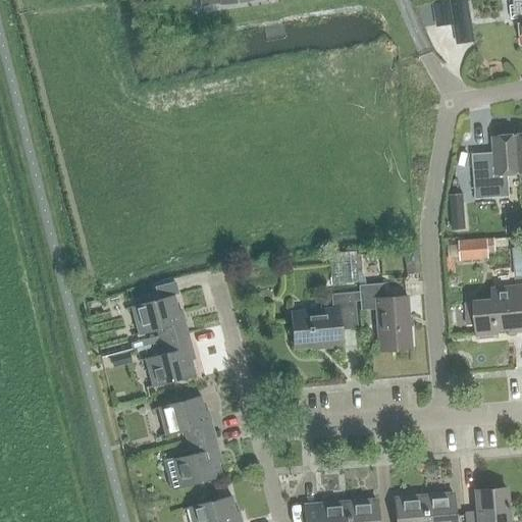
[(435,0),(431,1),(435,28),(454,24),(449,0),(435,0)]
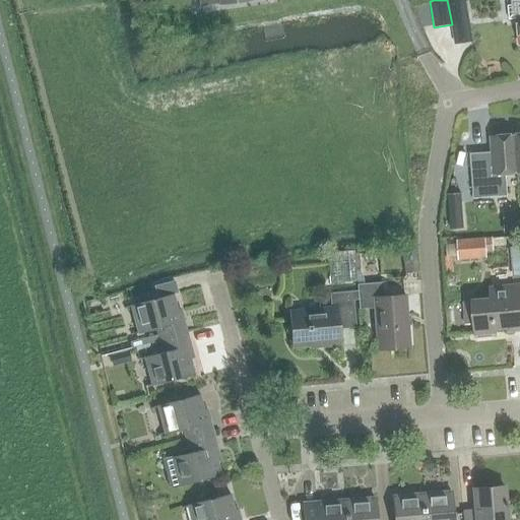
[(464,0),(447,0),(452,24),(468,21),(464,0)]
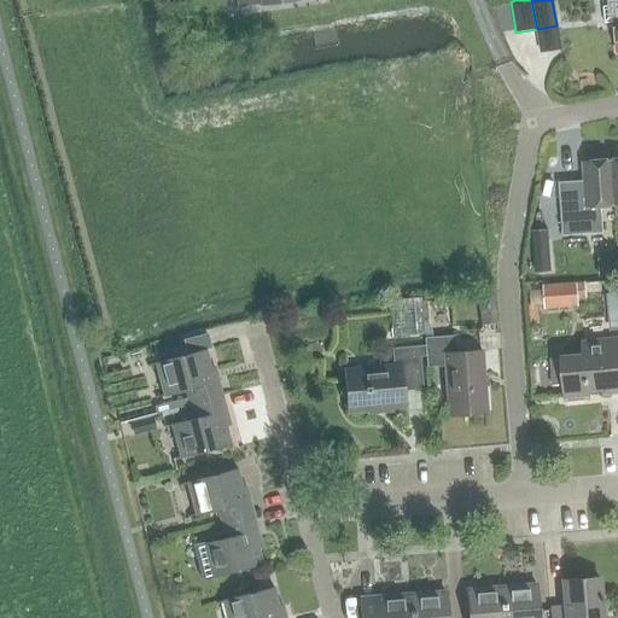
[(617,0),(611,0),(607,0),(607,6),(602,6),(604,24),(614,23),(617,52),(617,0)]
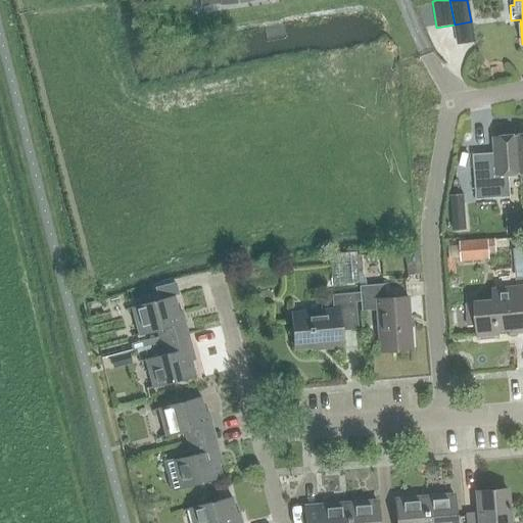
[(510,197),(508,175),(520,175),(517,135),(492,137),(494,153),(472,155),(475,199),(510,197)]
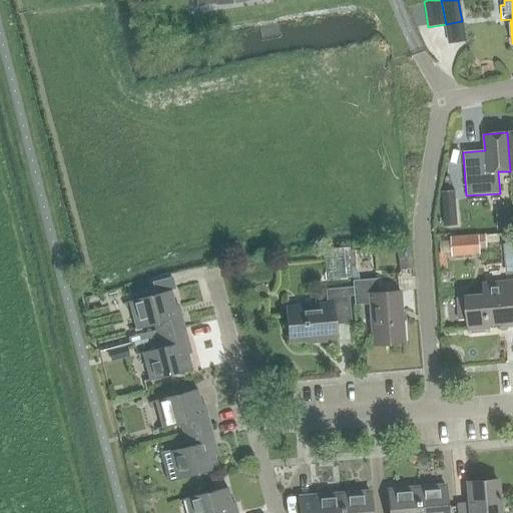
[(457,225),(454,190),(442,191),(444,226),(457,225)]
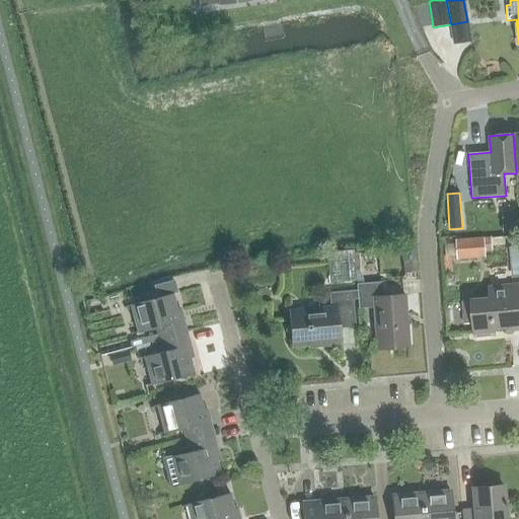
[(517,232),(517,222),(503,223),(504,233),(517,232)]
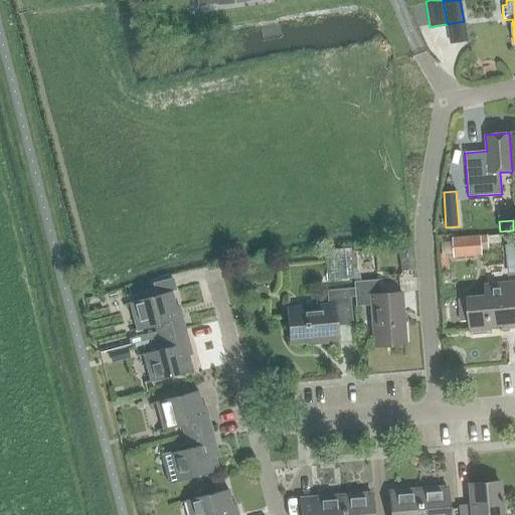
[(482,256),(481,236),(452,238),(453,259),(482,256)]
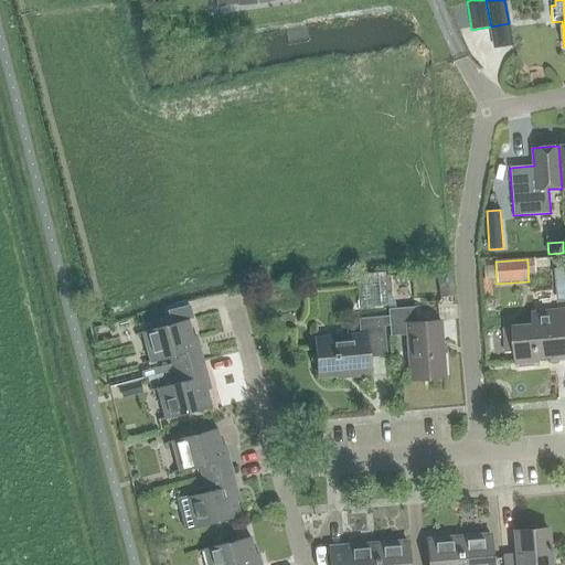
[(564,302),(564,264),(553,265),(556,304),(564,302)]
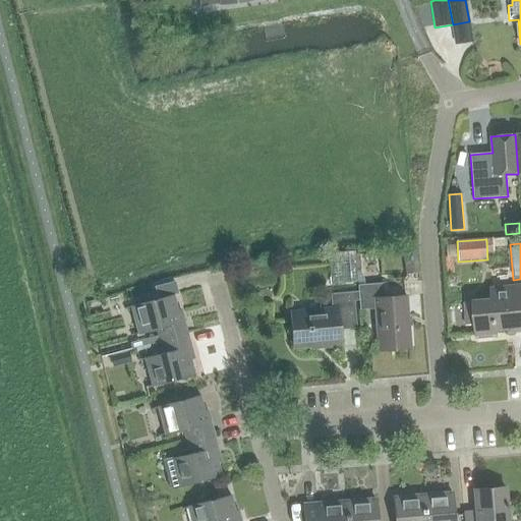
[(415,248),(404,249),(406,275),(418,274),(415,248)]
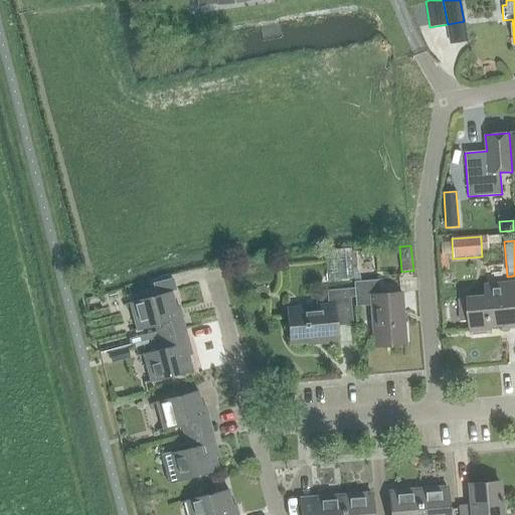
[(442,271),(449,270),(447,254),(440,255),(442,271)]
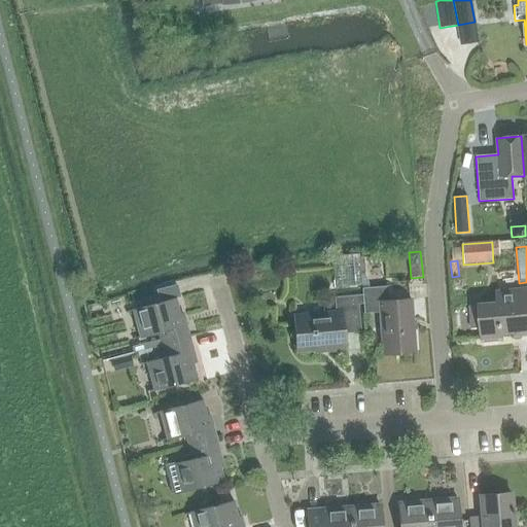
[(169,286),(155,289),(157,300),(171,296),(169,286)]
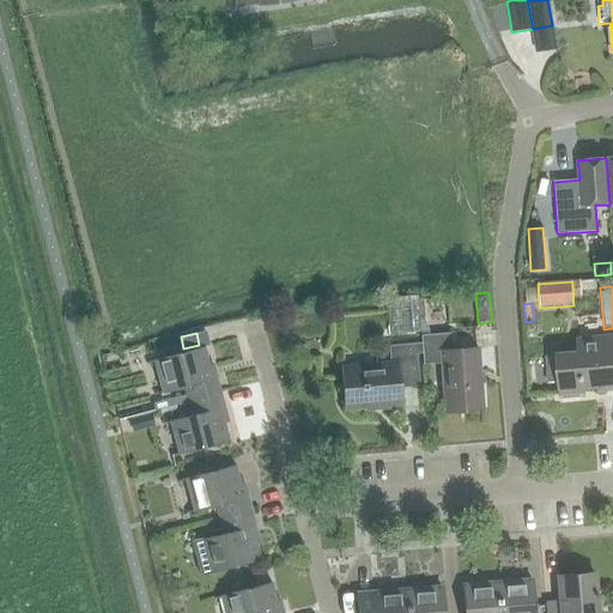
[(444,412),(483,410),(478,349),(453,351),(450,334),(420,337),(423,364),(441,363),(444,412)]
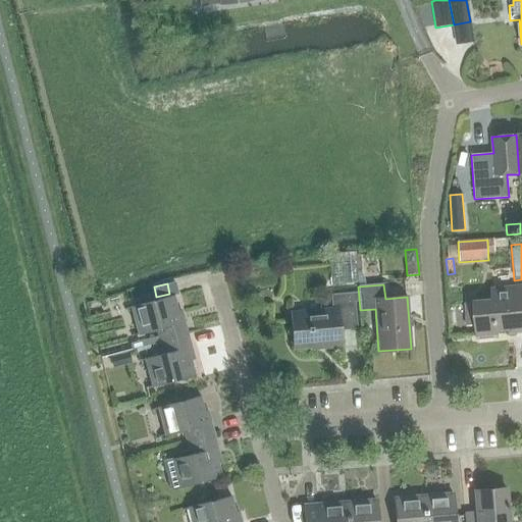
[(497,333),(521,331),(521,285),(491,289),(492,301),(474,302),(477,338),(498,336),(497,333)]
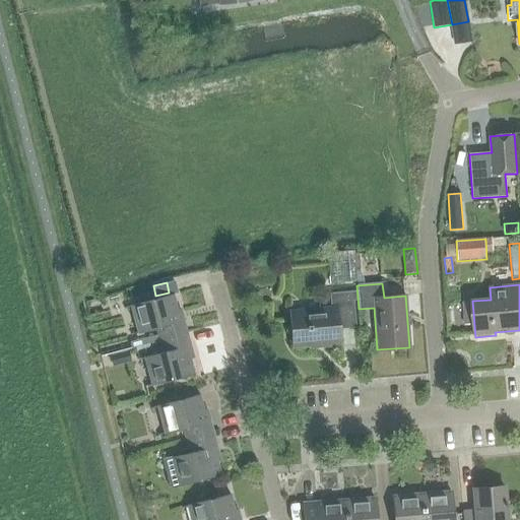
[(355,328),(352,291),(329,294),(330,309),(289,312),(293,346),(309,345),(310,348),(329,346),(328,343),(339,342),(338,329),(355,328)]
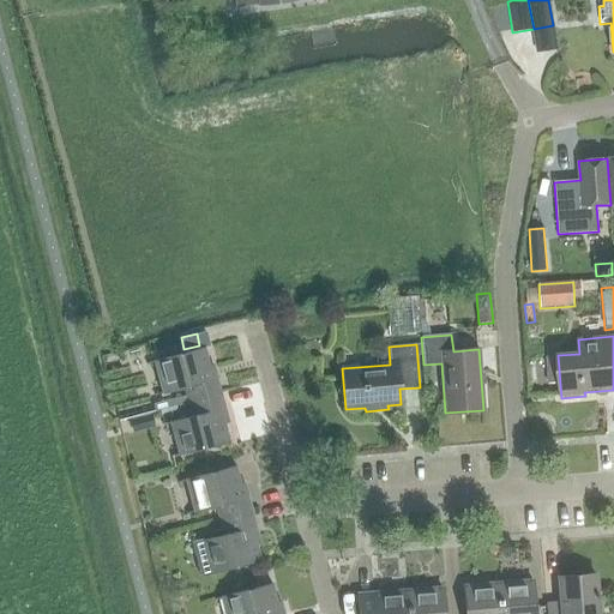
[(204,348),(152,361),(161,393),(184,387),(187,402),(220,393),(216,378),(212,379),(204,348)]
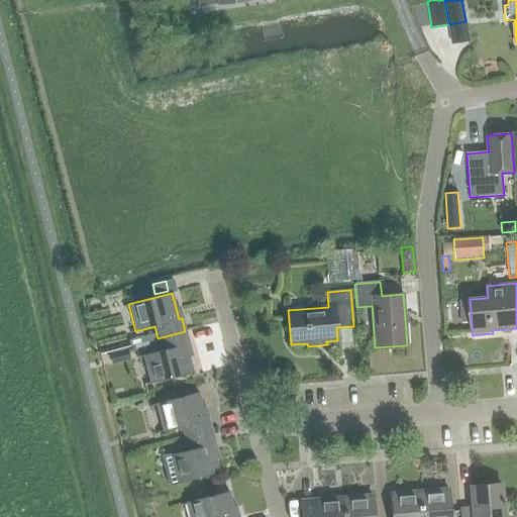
[(161,350),(142,355),(149,383),(193,372),(186,345),(189,344),(185,331),(158,338),(161,350)]
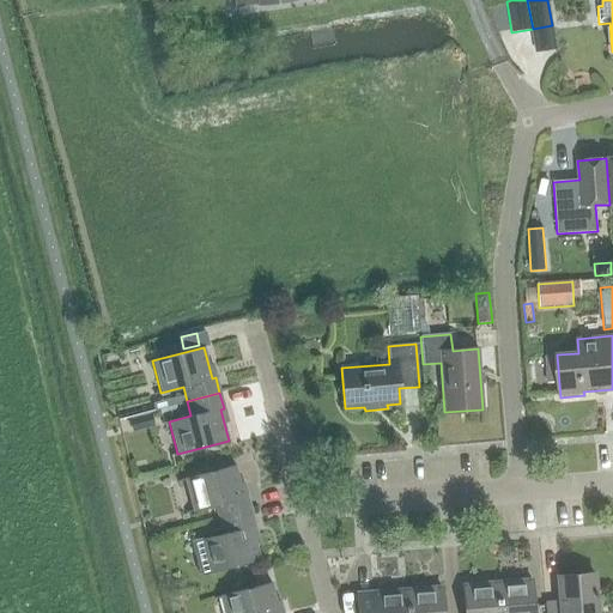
[(133,431),(153,426),(150,413),(129,419),(133,431)]
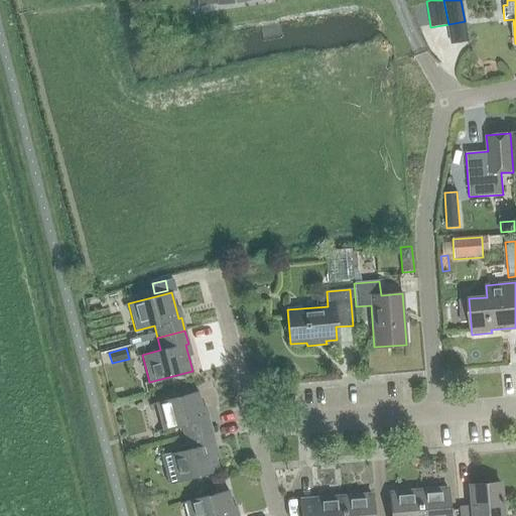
[(198,392),(154,403),(161,430),(180,425),(183,437),(212,430),(208,417),(205,418),(198,392)]
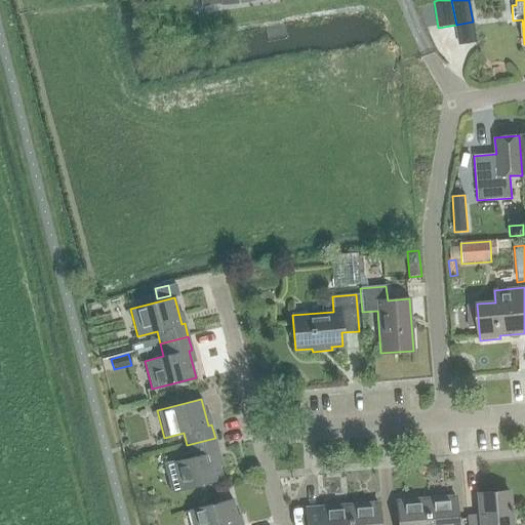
[(191,457),(171,462),(178,490),(223,479),(215,452),(218,451),(215,438),(187,445),(191,457)]
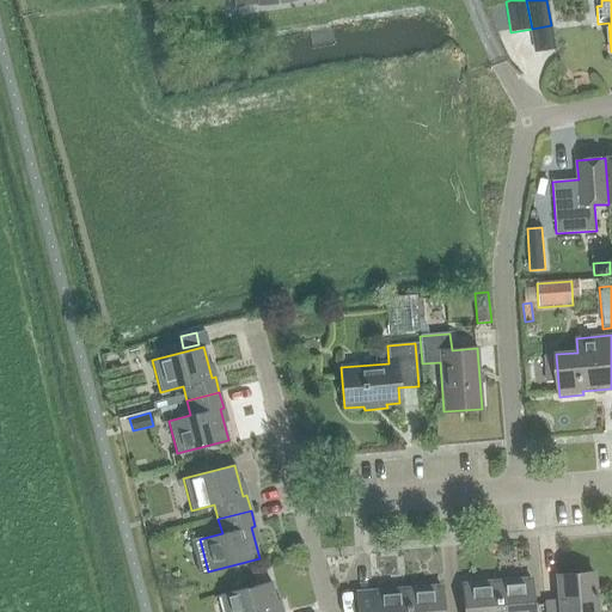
[(595,611),(593,574),(556,576),(558,600),(544,601),(544,611),(595,611)]
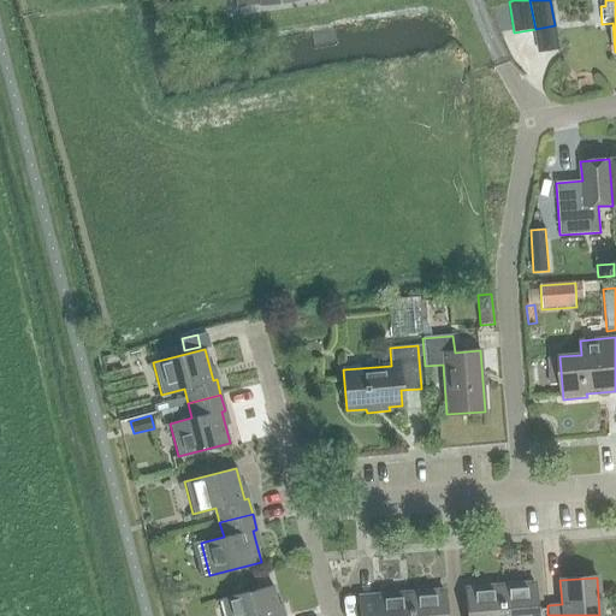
[(499,585),(501,615),(535,615),(533,582),(499,585)]
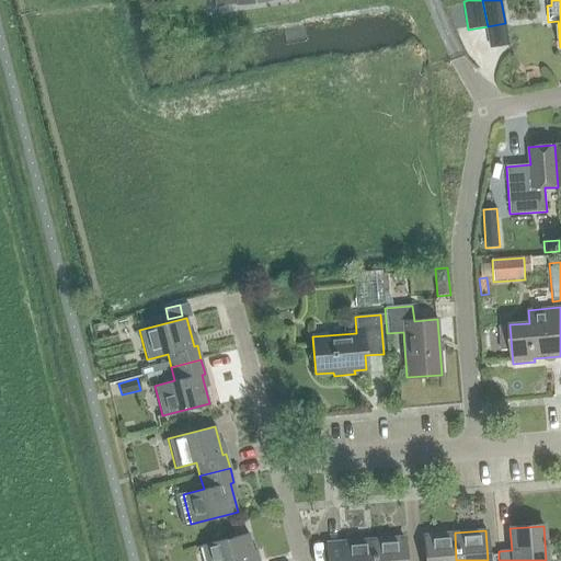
[(425,560),(456,560),(455,533),(423,535),(425,560)]
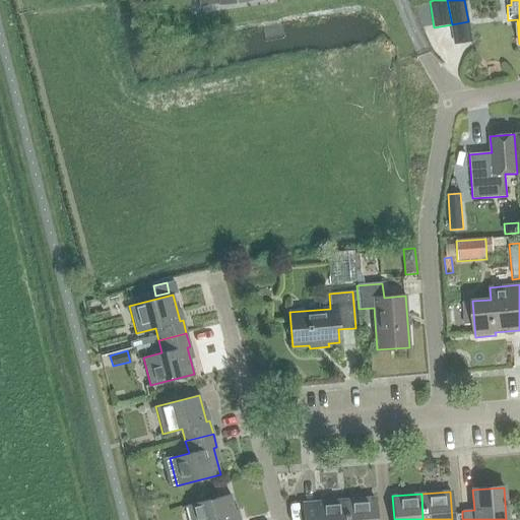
[(237,519),(230,495),(187,506),(190,519),(237,519)]
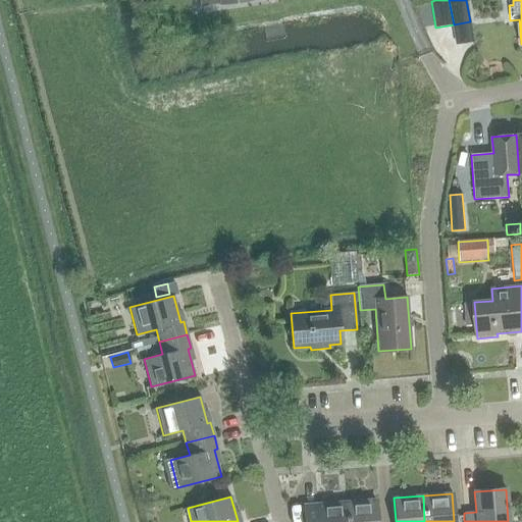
[(376,521),(375,500),(346,502),(347,521),(376,521)]
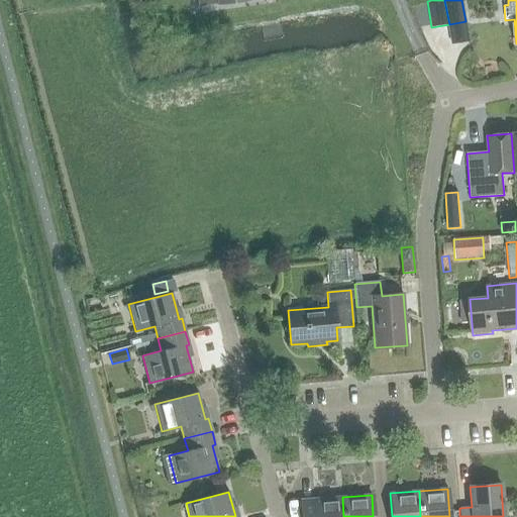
[(343,516),(342,497),(314,499),(300,501),(301,516),(343,516)]
